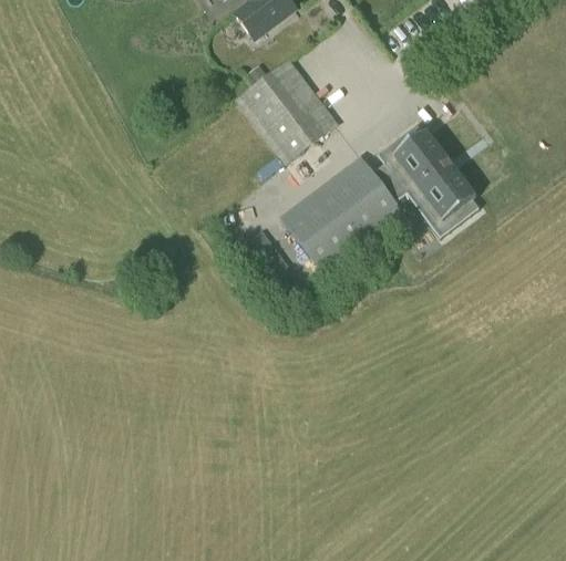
[(248,0),(249,2),(235,13),(254,39),(296,8),(289,0),(248,0)]
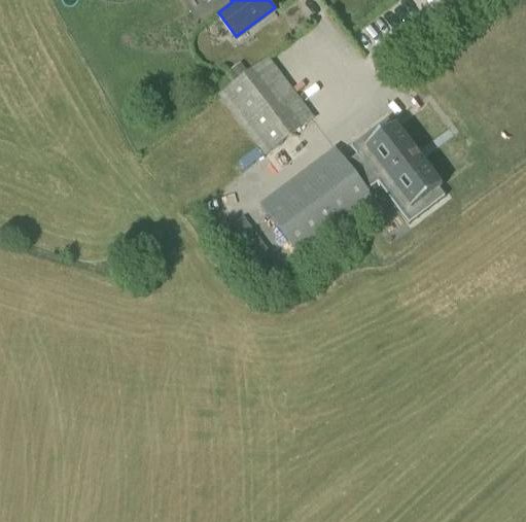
[(266,154),(315,115),(269,55),(218,93),(266,154)]
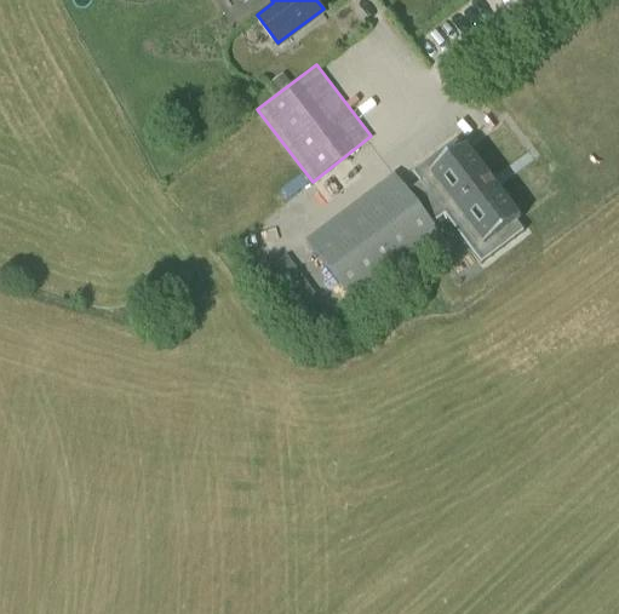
[(468,144),(430,172),(483,242),(520,214),(468,144)]
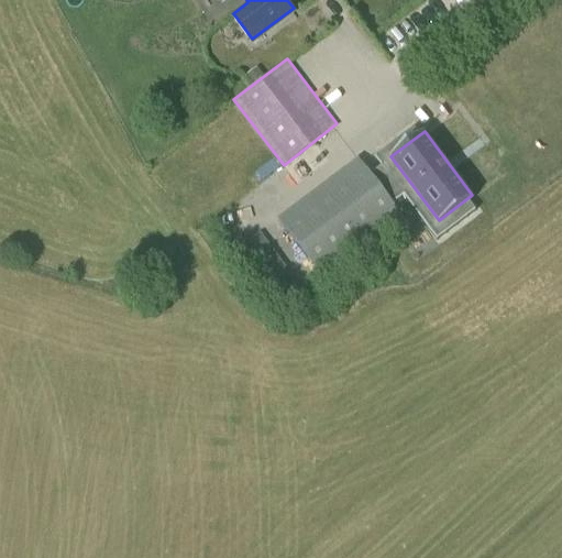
[(322,275),(403,214),(359,155),(277,216),(322,275)]
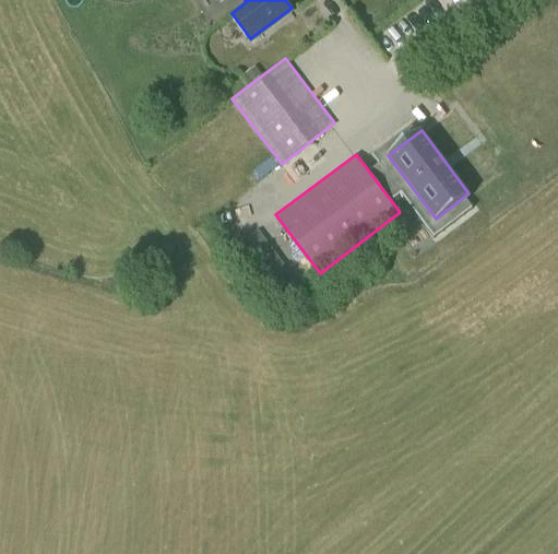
[(265,284),(288,266),(259,227),(235,245),(265,284)]
